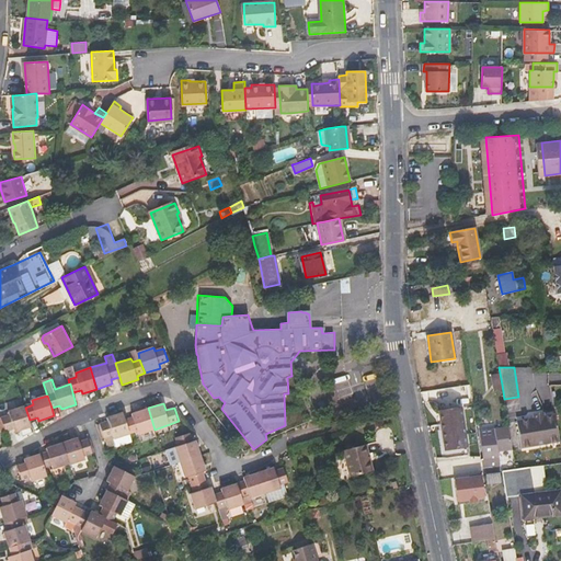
[(15,428),(16,432),(32,427),(30,420),(25,408),(10,412),(11,415),(2,418),(7,431),(15,428)]
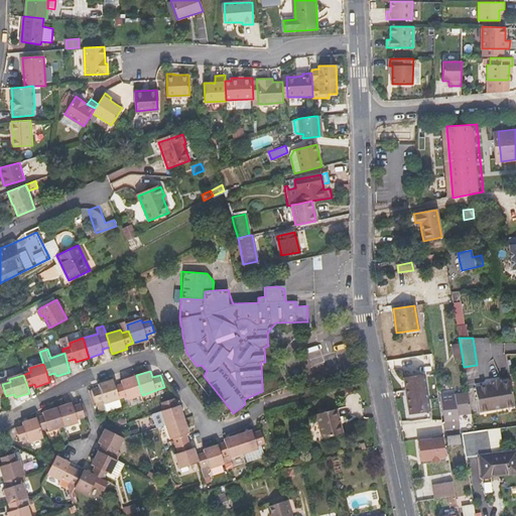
[(122,380),(123,384),(116,386),(120,399),(127,396),(129,399),(142,395),(136,375),(122,380)]
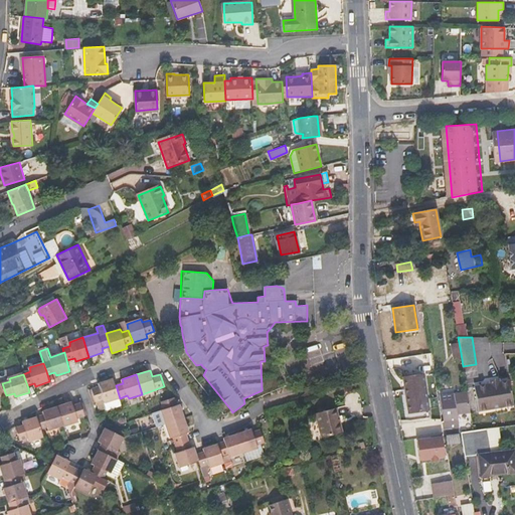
[(408,412),(413,411),(427,409),(422,375),(408,377),(403,378),(408,412)]
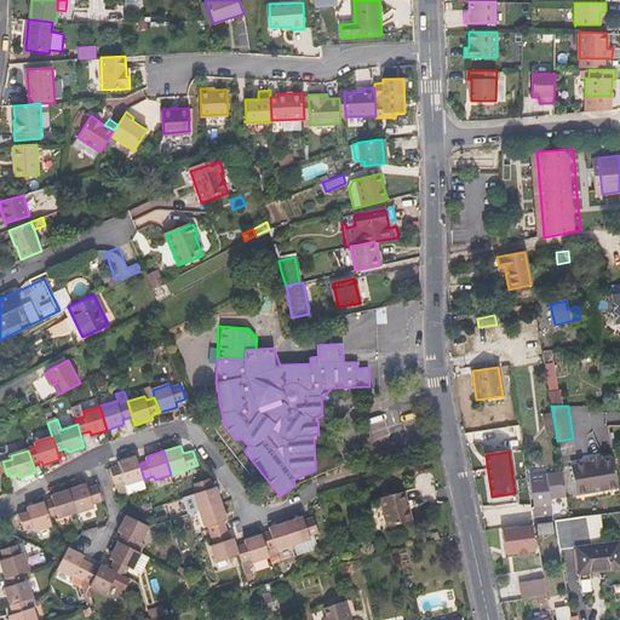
[(130,491),(127,484),(144,480),(139,464),(137,457),(120,461),(121,465),(112,469),(119,494),(130,491)]
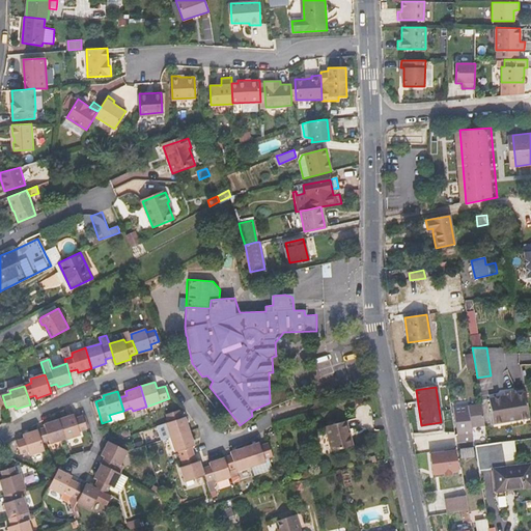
[(494,424),(529,418),(526,392),(515,394),(514,391),(505,392),(505,395),(490,398),(494,424)]
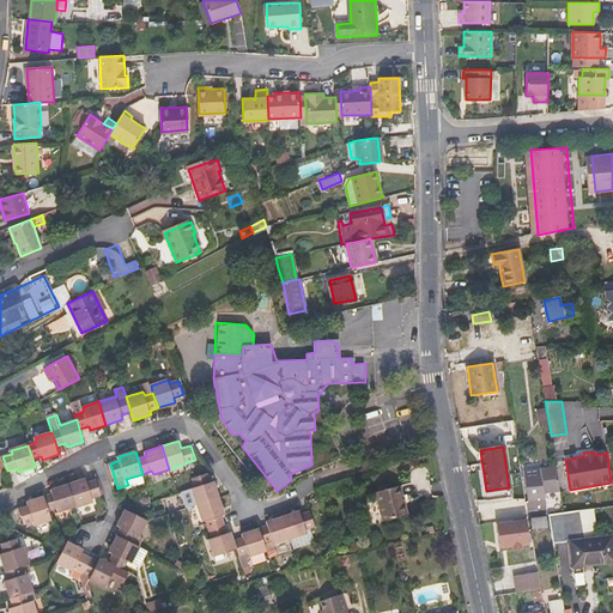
[(560,490),(556,467),(540,469),(541,477),(526,479),(529,504),(545,502),(544,492),(560,490)]
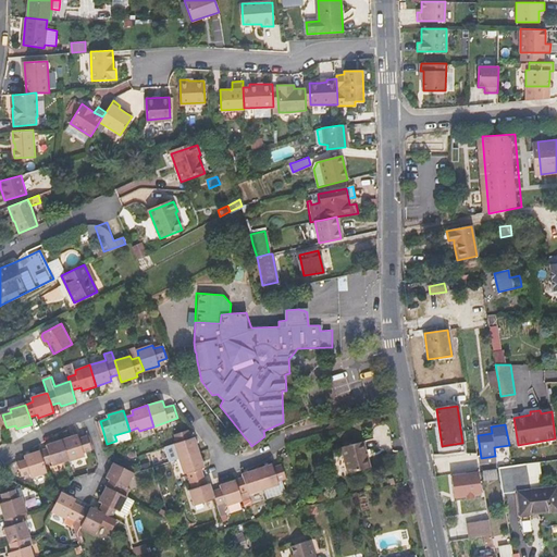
[(177,442),(174,444),(178,459),(200,452),(195,436),(192,437),(189,430),(175,434),(177,442)]
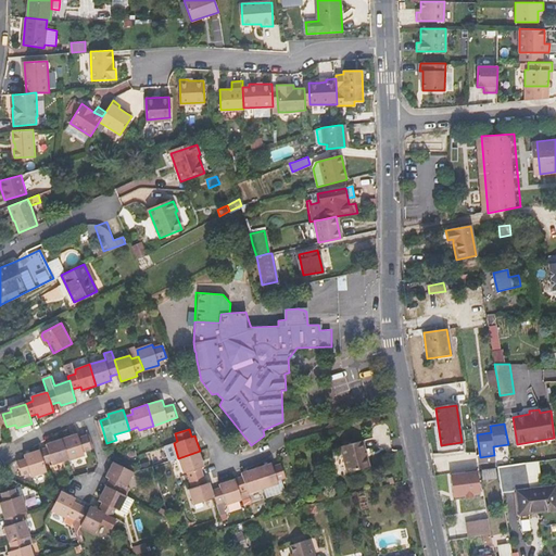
[(79,438),(78,433),(63,439),(70,459),(86,455),(85,452),(92,449),(88,434),(79,438)]
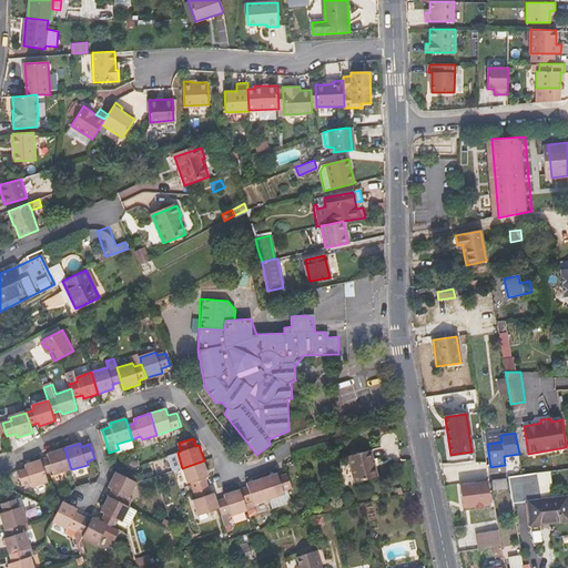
[(54,472),(56,475),(71,469),(64,448),(48,453),(50,457),(41,460),(46,475),(54,472)]
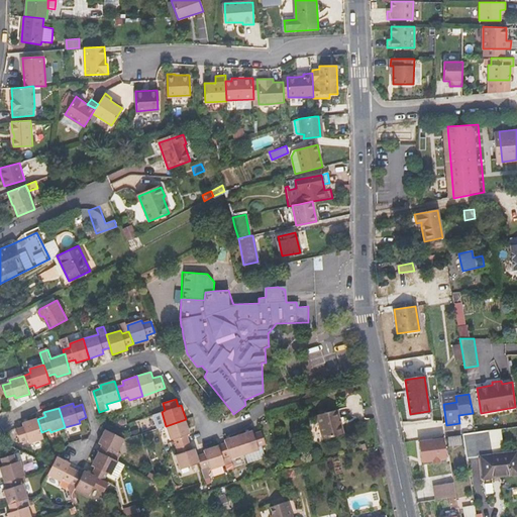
[(315,415),(321,439),(342,434),(336,409),(315,415)]
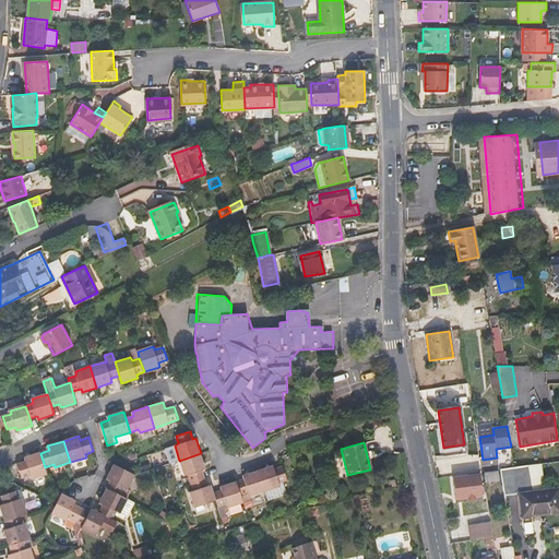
[(32,475),(33,480),(48,475),(45,467),(40,453),(24,458),(25,462),(18,464),(22,478),(32,475)]
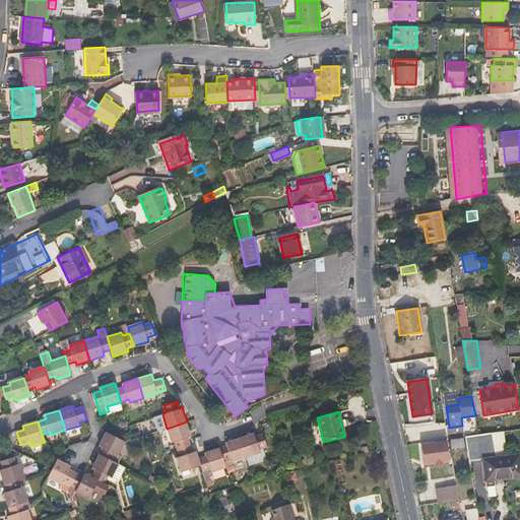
[(171,442),(176,441),(178,448),(191,444),(188,437),(192,436),(187,421),(167,429),(171,442)]
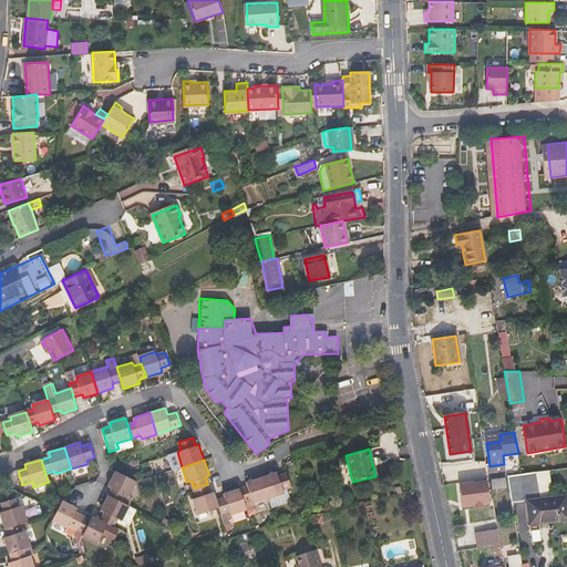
[(109,486),(112,487),(107,496),(126,505),(131,497),(130,496),(136,482),(115,471),(113,476),(109,486)]
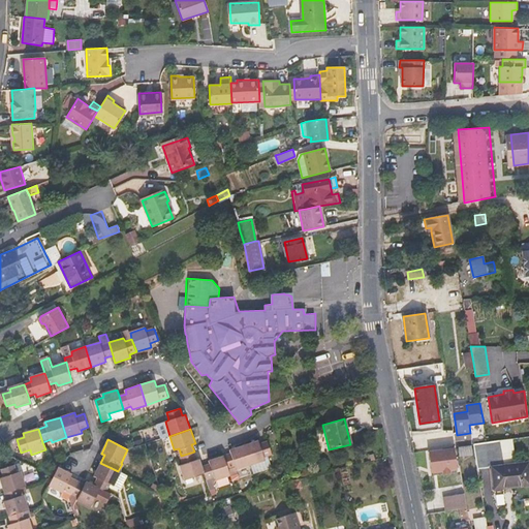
[(515,465),(510,439),(498,441),(502,466),(515,465)]
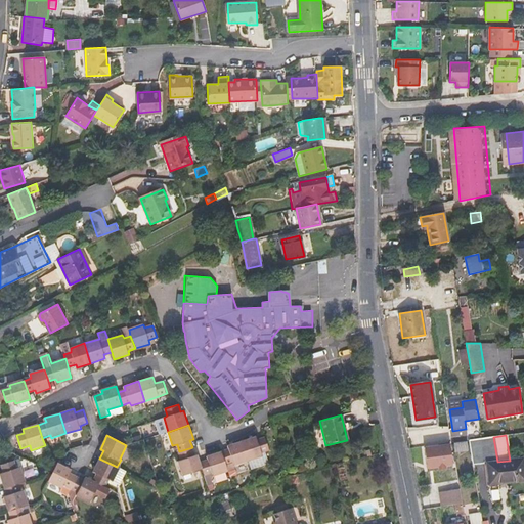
[(258,440),(257,436),(242,441),(249,464),(264,460),(262,452),(269,449),(265,437),(258,440)]
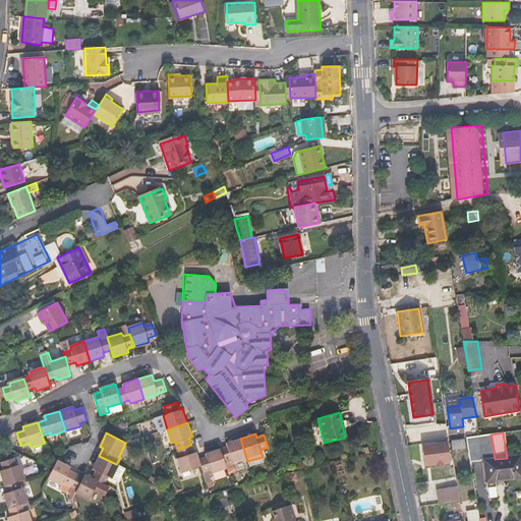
[(507,458),(495,459),(490,435),(479,436),(467,438),(471,462),(485,460),(487,479),(504,477),(504,479),(520,476),(520,461),(520,456),(507,458)]
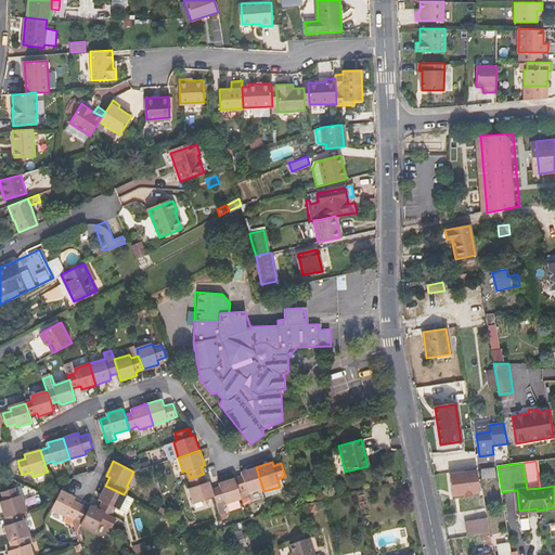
[(247,489),(249,495),(263,491),(256,467),(242,472),(243,476),(234,478),(239,491),(247,489)]
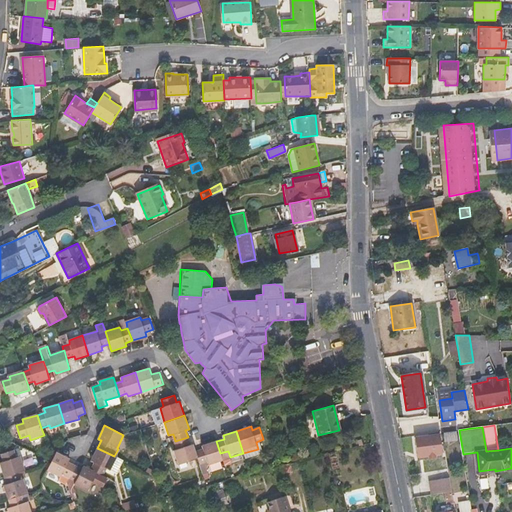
[(456,432),(443,433),(444,441),(457,439),(456,432)]
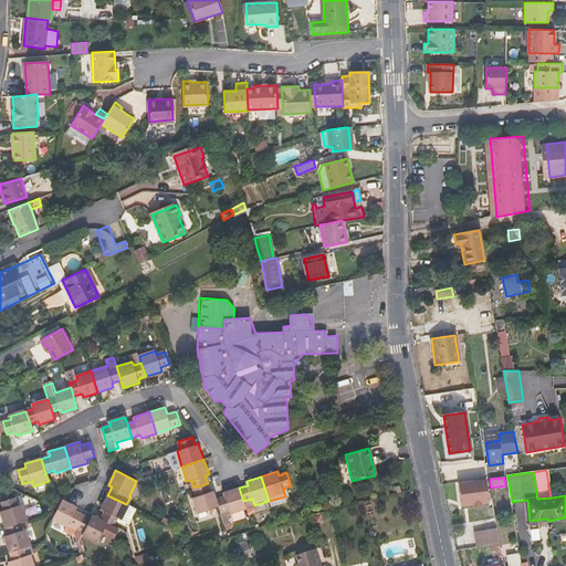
[(489,506),(485,481),(458,484),(461,503),(485,499),(486,506),(481,507),(485,530),(496,528),(492,505),(489,506)]
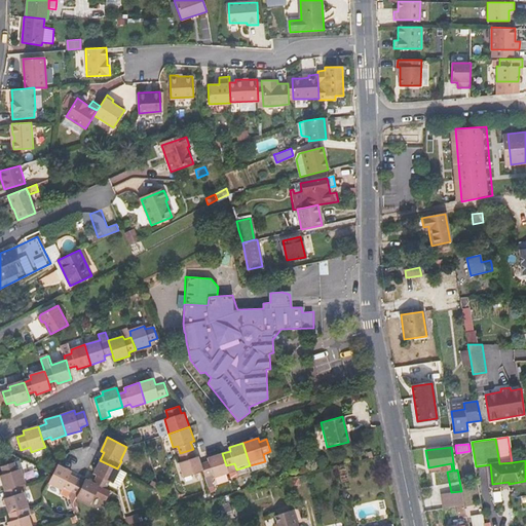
[(178,462),(183,478),(203,472),(200,463),(198,456),(195,457),(193,449),(180,453),(182,461),(178,462)]
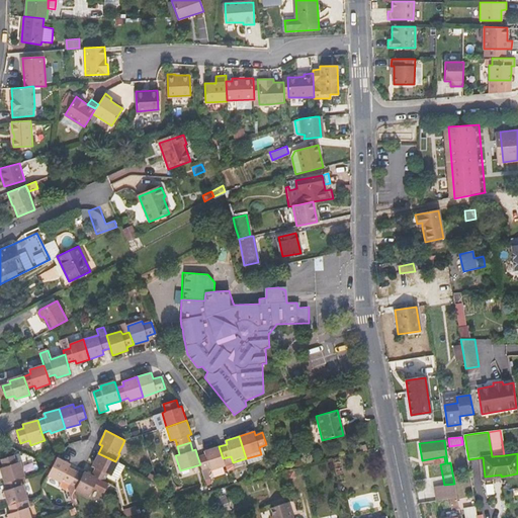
[(223,458),(219,446),(204,450),(205,454),(197,456),(200,464),(202,469),(210,467),(211,470),(226,466),(223,458)]
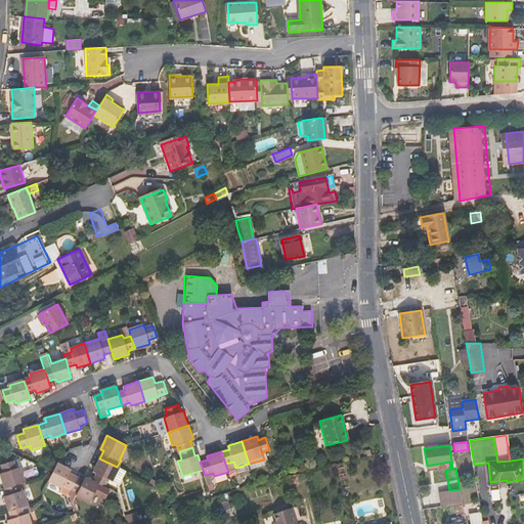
[(120,469),(117,467),(99,459),(92,471),(96,473),(92,480),(99,483),(104,486),(108,479),(114,482),(114,481),(122,485),(127,474),(120,470),(120,469)]
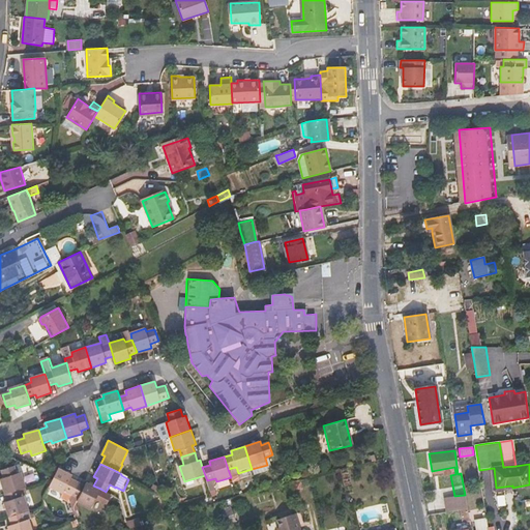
[(4,477),(1,479),(5,494),(19,490),(27,487),(22,472),(18,473),(15,466),(1,470),(4,477)]
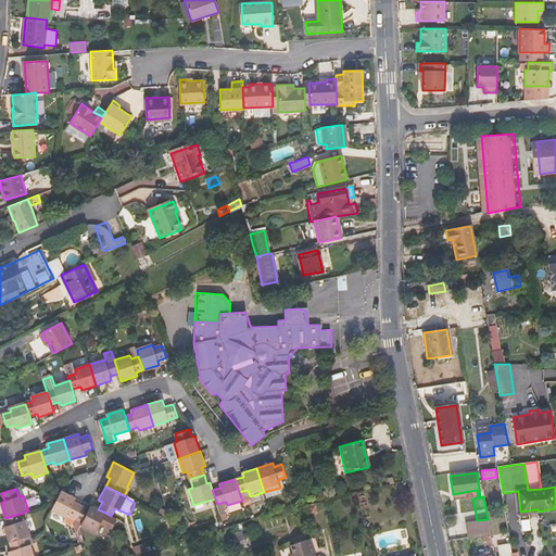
[(57,501),(51,512),(74,523),(81,505),(74,502),(76,498),(62,491),(57,501)]
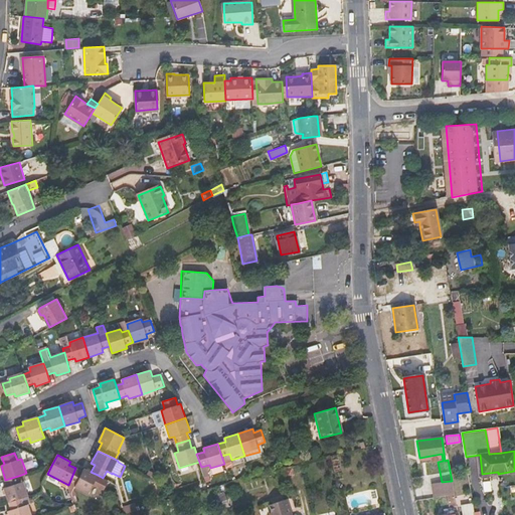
[(293,474),(291,465),(281,468),(283,476),(293,474)]
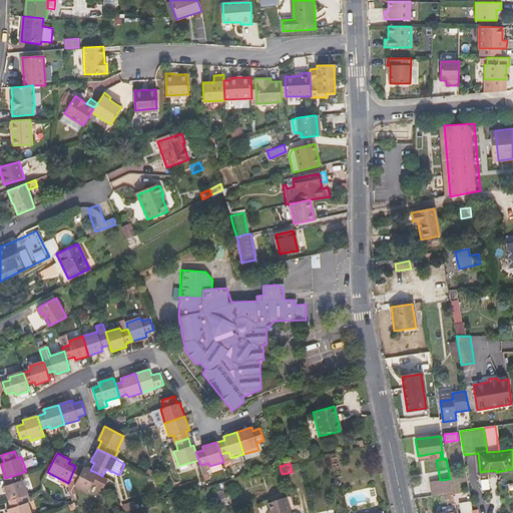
[(68,483),(87,492),(97,473),(90,470),(84,467),(83,470),(75,466),(68,483)]
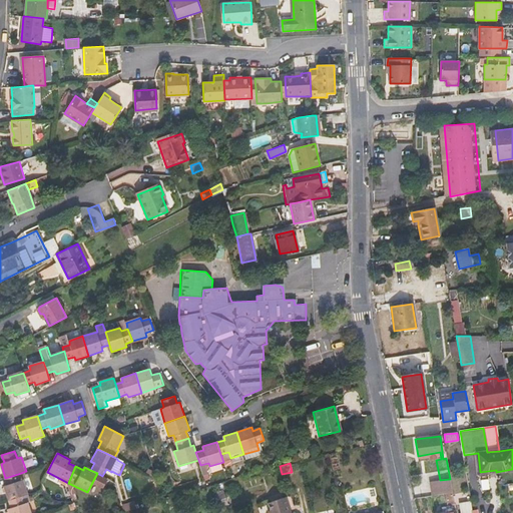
[(24,480),(21,481),(18,474),(5,478),(8,485),(4,486),(9,501),(22,496),(29,494),(24,480)]
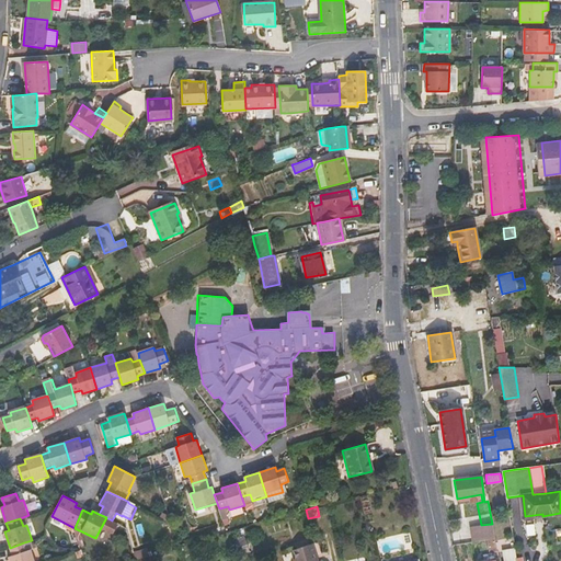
[(480,530),(459,535),(460,545),(482,541),(480,530)]
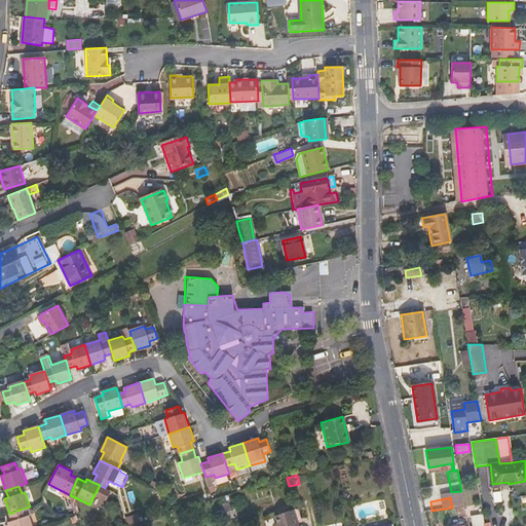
[(458,514),(465,513),(463,505),(456,506),(458,514)]
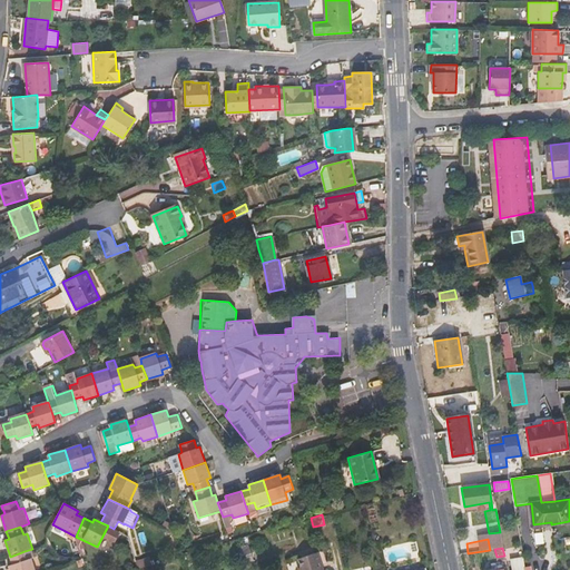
[(12,564),(9,566),(9,569),(35,569),(31,559),(27,560),(25,551),(10,557),(12,564)]
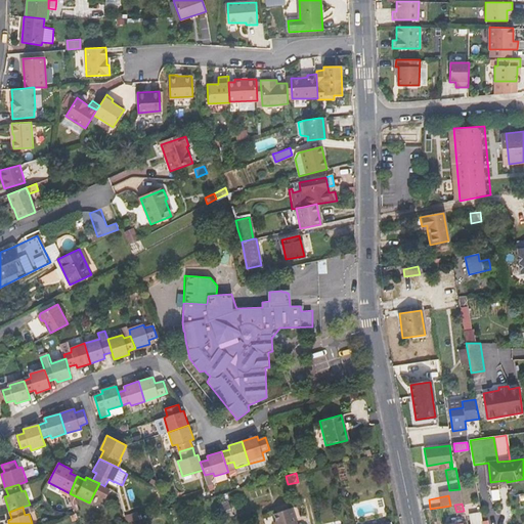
[(271,520),(271,523),(295,523),(291,509),(272,514),(274,519),(271,520)]
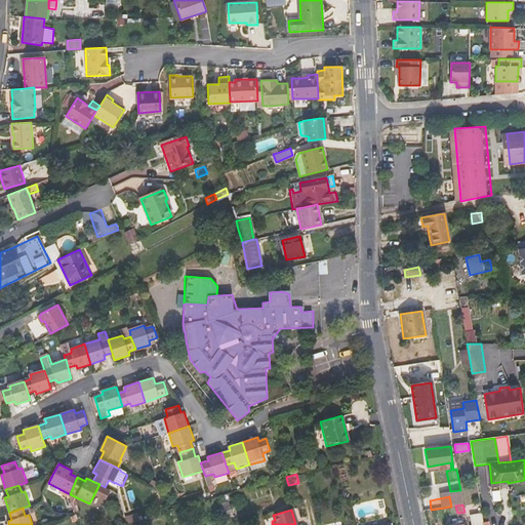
[(472,524),(481,524),(480,512),(473,513),(473,518),(471,518),(472,524)]
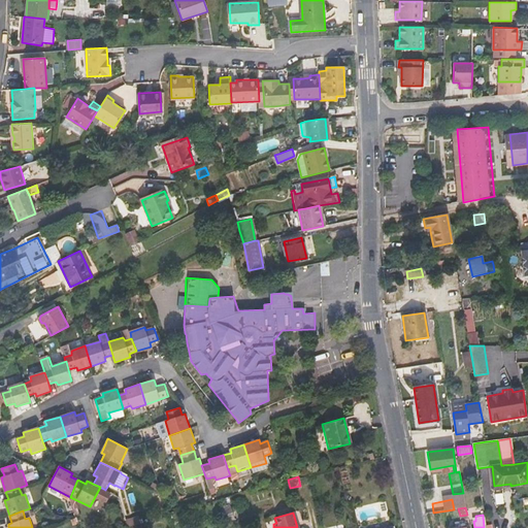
[(138,517),(126,520),(128,527),(133,527),(141,526),(138,517)]
